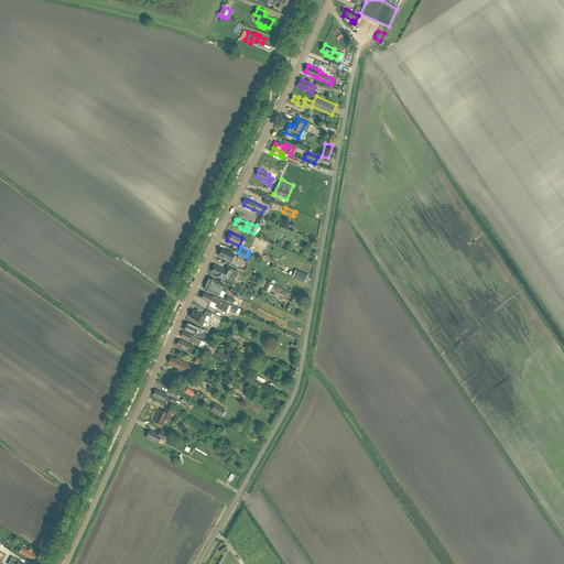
[(231,262),(235,255),(223,249),(219,256),(231,262)]
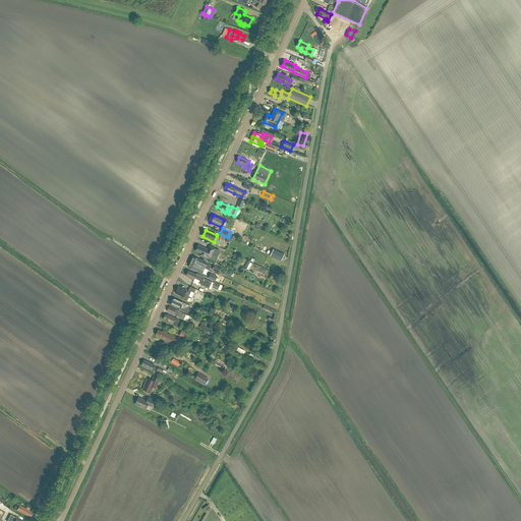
[(200,253),(199,255),(206,258),(207,256),(211,258),(210,259),(214,262),(219,250),(216,249),(210,246),(208,249),(198,245),(195,251),(200,253)]
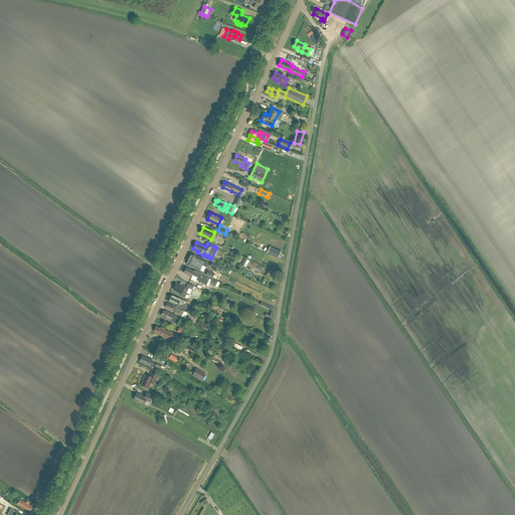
[(199,264),(203,266),(205,261),(199,258),(199,260),(197,260),(198,258),(191,253),(188,259),(199,264)]
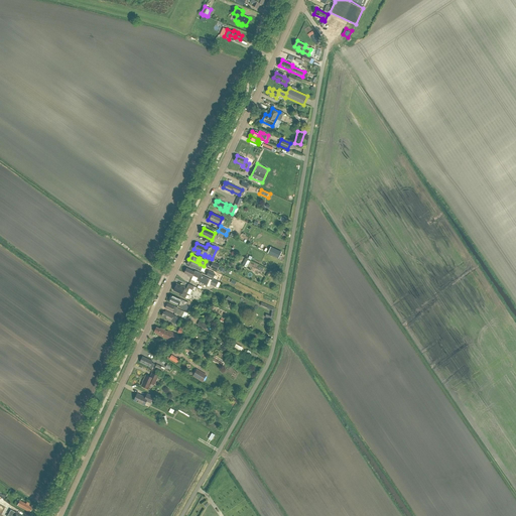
[(247,267),(249,262),(250,261),(245,258),(242,264),(247,267)]
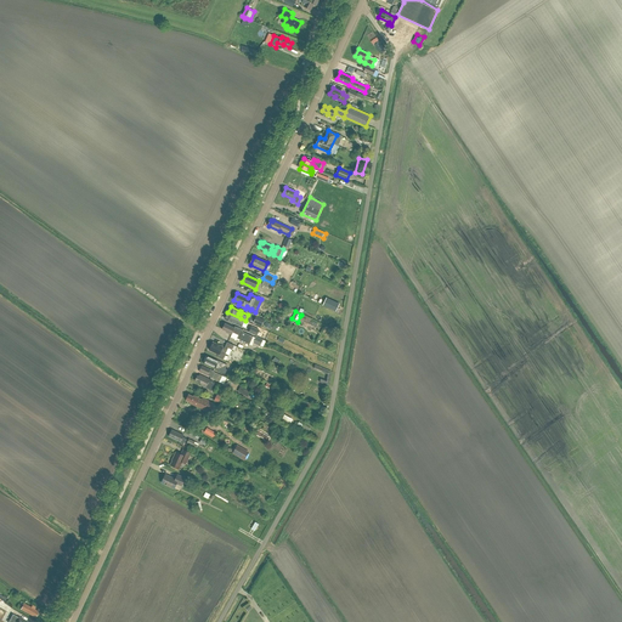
[(242,327),(246,321),(241,318),(227,312),(225,318),(233,323),(235,322),(236,322),(236,323),(242,327)]
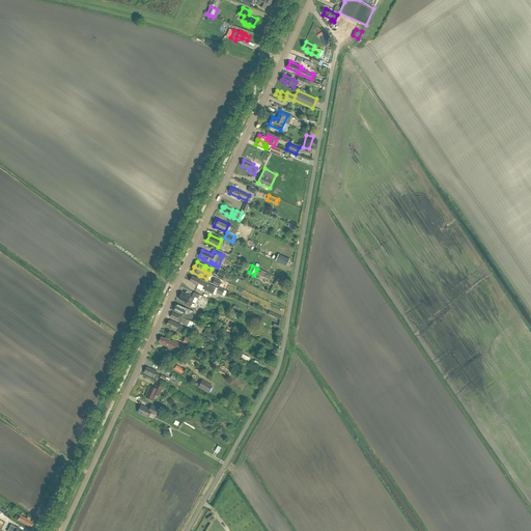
[(223,278),(226,273),(219,270),(217,275),(223,278)]
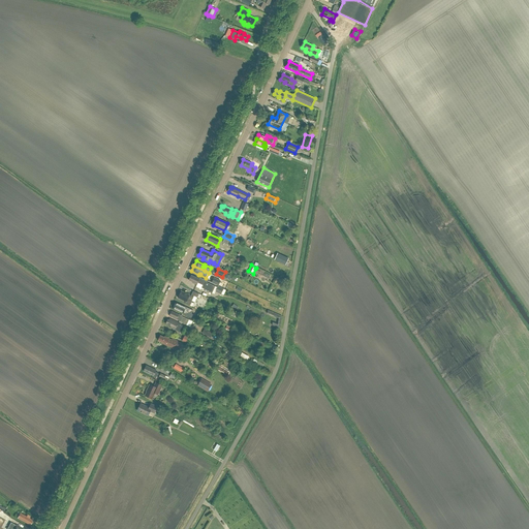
[(199,279),(191,276),(189,280),(192,282),(192,283),(197,285),(198,283),(204,285),(201,288),(212,293),(215,286),(207,282),(207,281),(199,278),(199,279)]
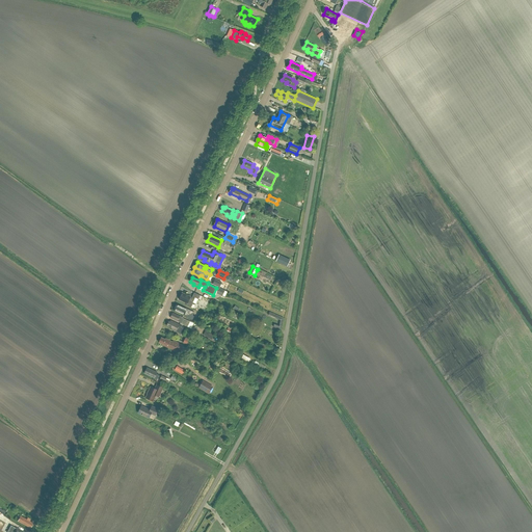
[(191,299),(190,299),(191,297),(182,293),(179,299),(187,303),(186,306),(191,308),(195,298),(198,299),(201,296),(194,293),(191,299)]
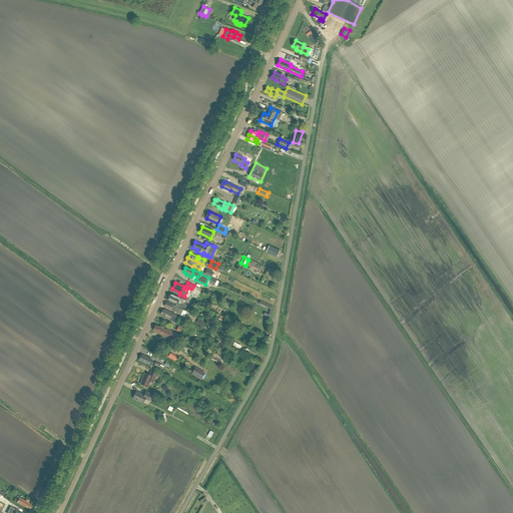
[(180,298),(171,294),(171,296),(169,295),(167,300),(179,305),(179,306),(186,309),(187,306),(185,305),(187,302),(180,298)]
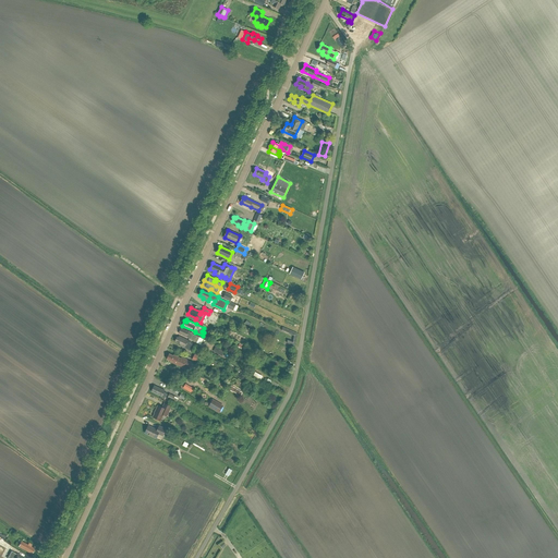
[(295,346),(298,334),(282,327),(281,330),(293,336),(292,341),(288,339),(287,342),(295,346)]
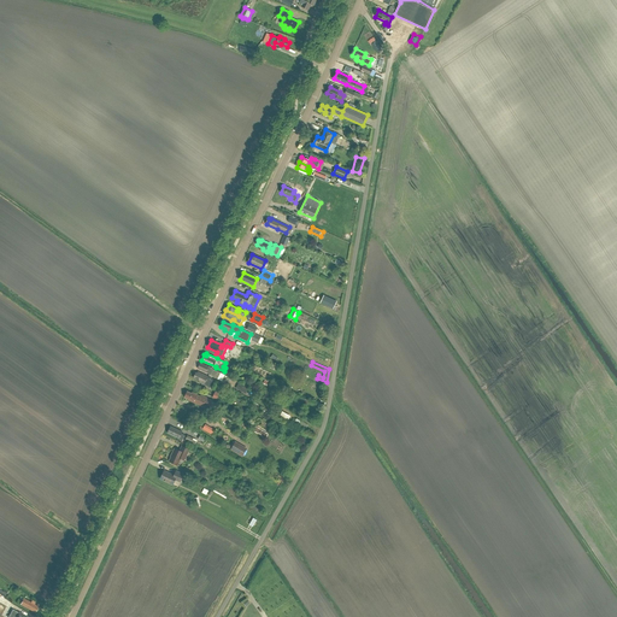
[(218,380),(221,374),(212,369),(209,366),(200,363),(198,369),(206,372),(210,375),(209,375),(218,380)]
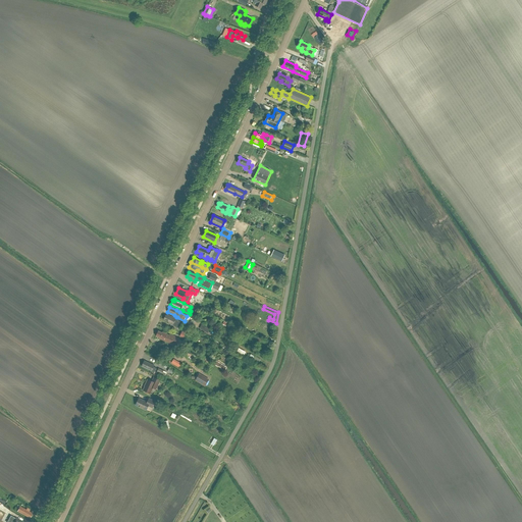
[(176,319),(167,315),(167,316),(165,315),(163,320),(168,322),(168,323),(179,328),(183,322),(175,319),(176,319)]
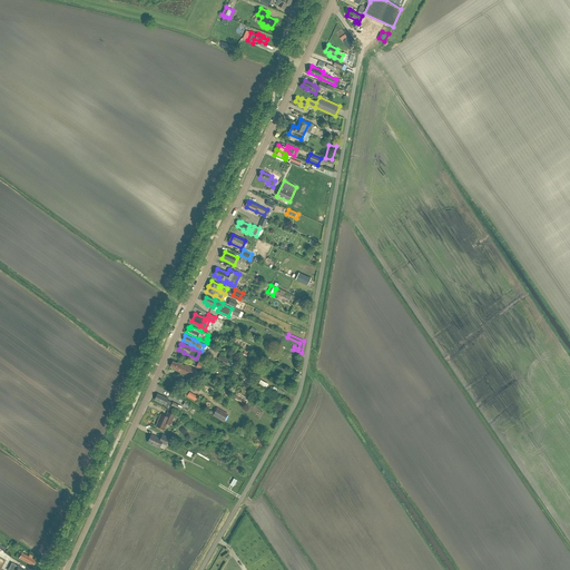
[(220,354),(217,359),(227,364),(229,359),(220,354)]
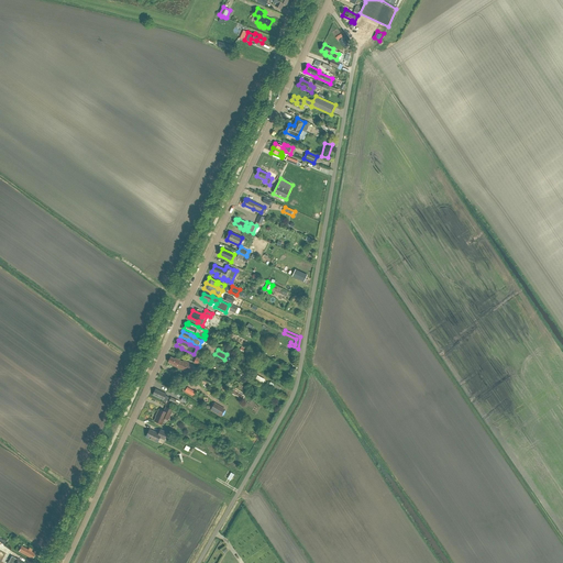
[(205,368),(208,362),(197,356),(194,363),(205,368)]
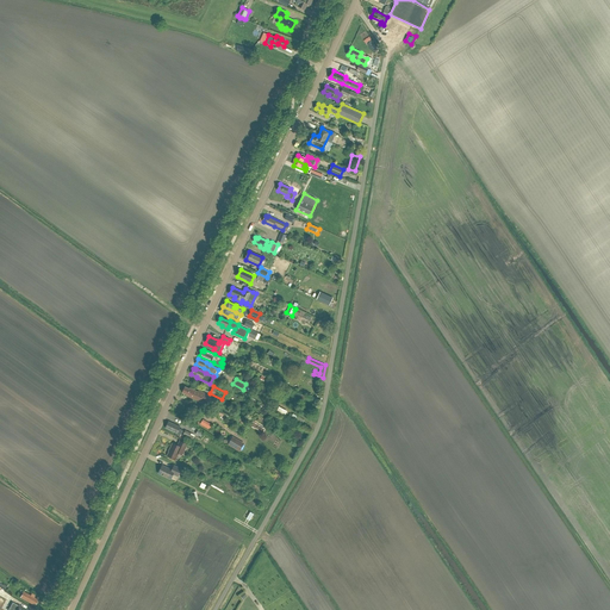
[(190,388),(185,387),(182,393),(187,394),(187,396),(200,402),(206,404),(210,397),(199,391),(198,392),(190,388)]
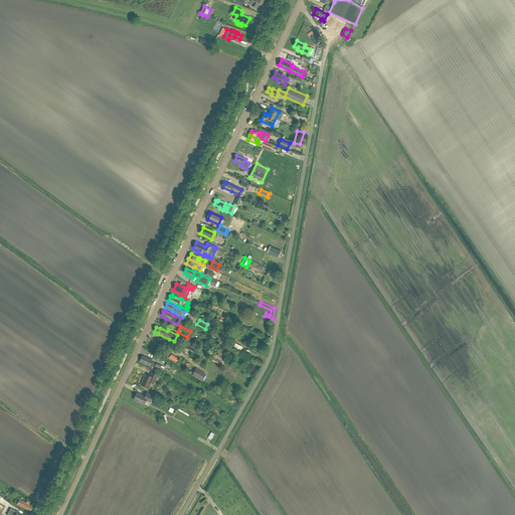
[(254,359),(258,354),(250,351),(248,355),(254,359)]
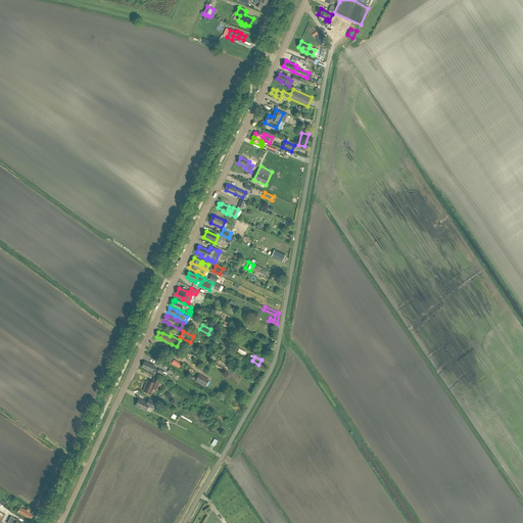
[(154,374),(156,369),(154,368),(154,367),(144,362),(142,368),(152,372),(151,373),(154,374)]
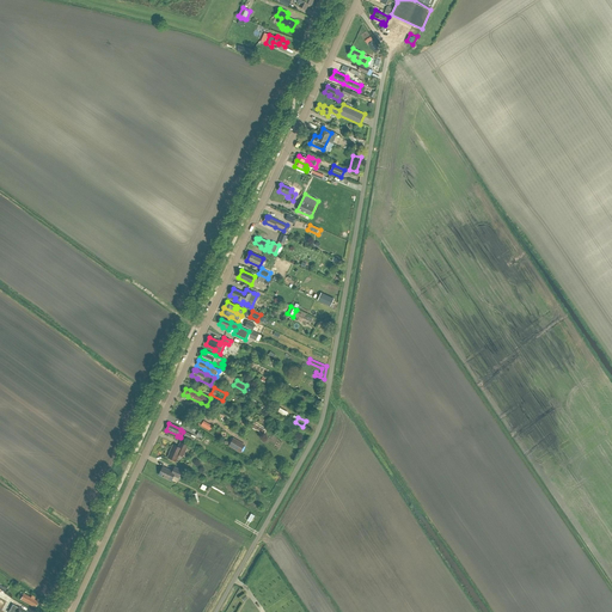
[(240,453),(245,445),(233,438),(228,446),(240,453)]
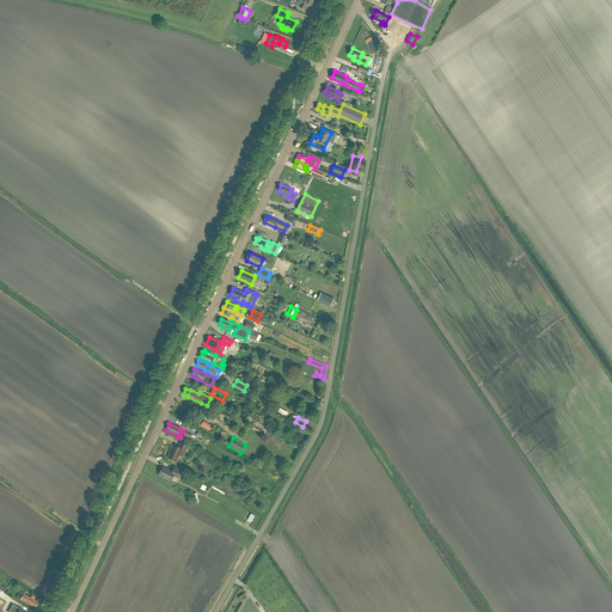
[(183,457),(188,446),(181,444),(178,447),(173,445),(171,451),(167,458),(176,461),(179,456),(183,457)]
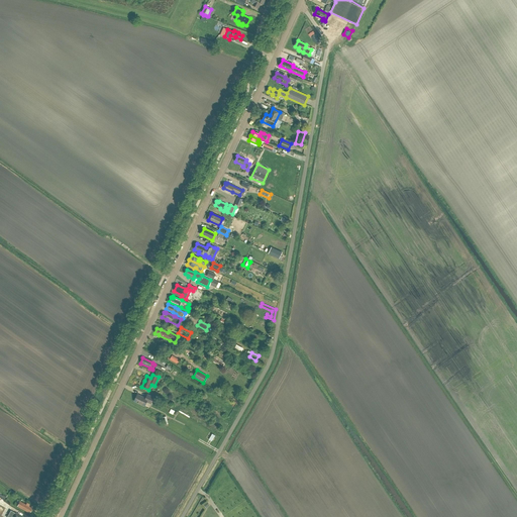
[(145,399),(137,395),(134,402),(145,407),(147,402),(151,404),(153,398),(147,395),(145,399)]
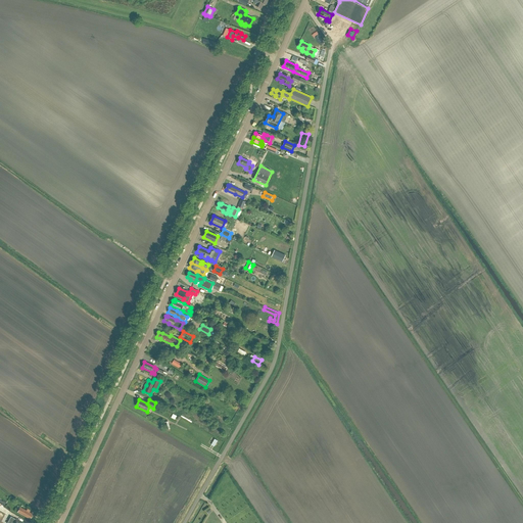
[(17,513),(30,519),(33,514),(26,511),(19,508),(17,513)]
